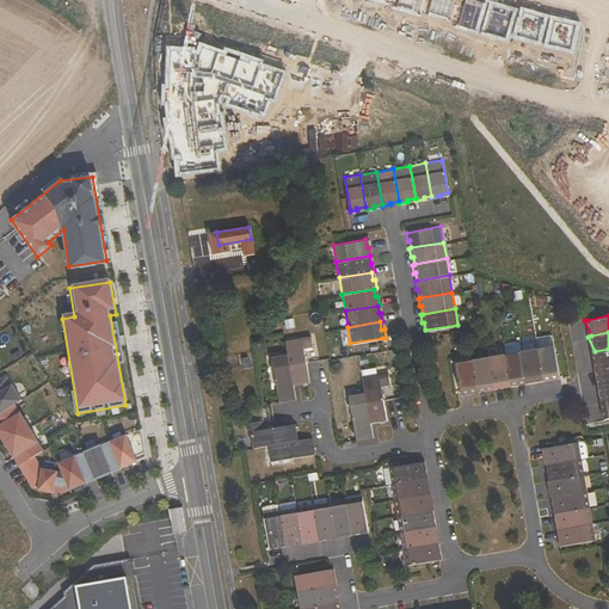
[(309,336),(284,340),(287,354),(293,385),(308,382),(306,368),(303,368),(302,363),(306,362),(303,348),(312,346),(309,336)]
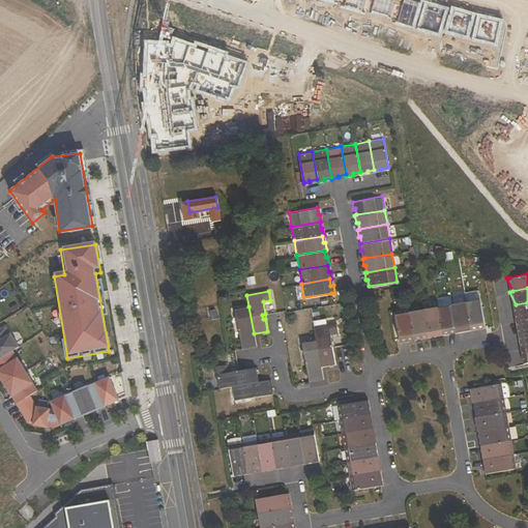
[(479,299),(465,302),(469,325),(470,329),(484,323),(479,299)]
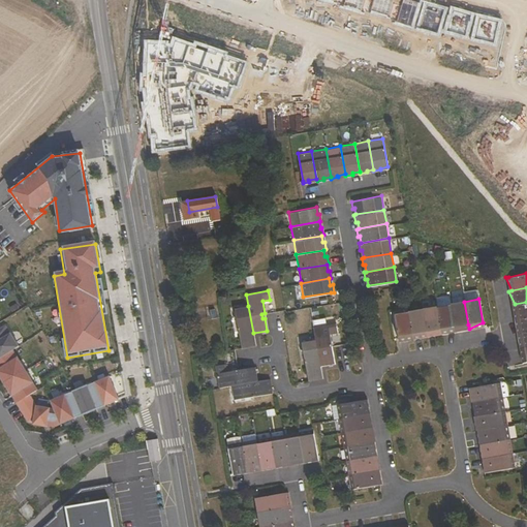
[(464,302),(451,304),(455,327),(456,331),(468,324),(464,302)]
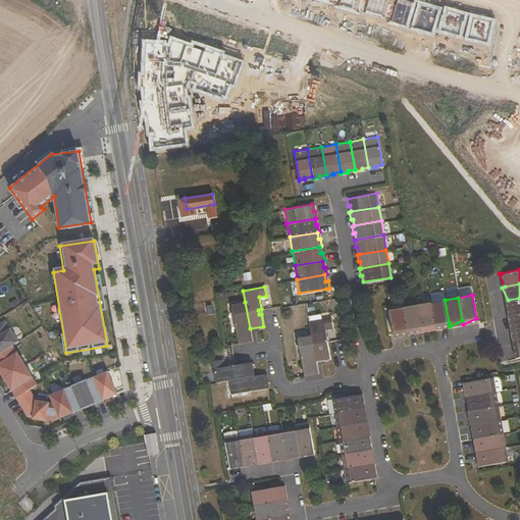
[(519,298),(508,300),(504,301),(510,314),(519,312),(519,298)]
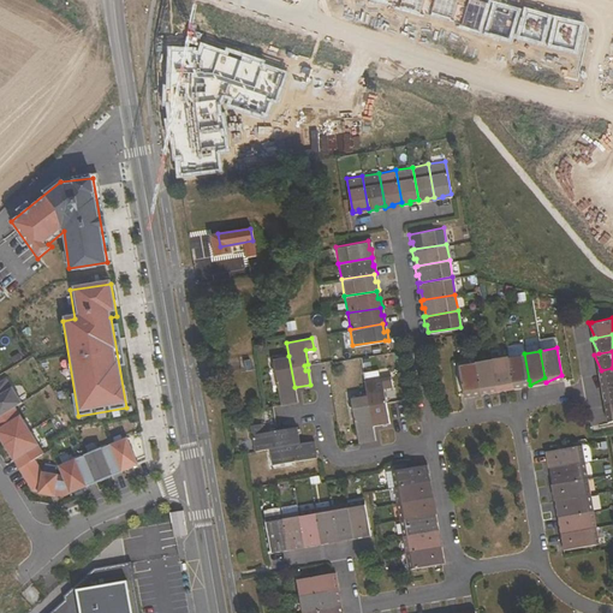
[(524,353),(507,357),(512,384),(512,388),(529,380),(524,353)]
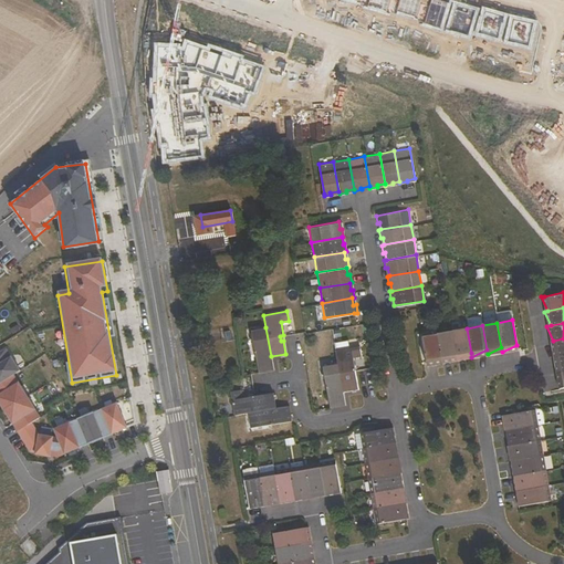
[(273,371),(272,362),(268,362),(267,357),(271,356),(265,327),(250,331),(258,373),(273,371)]
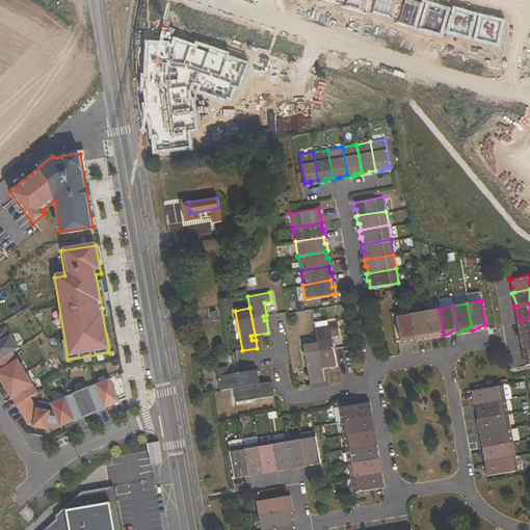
[(439,309),(424,311),(428,335),(428,338),(443,332),(439,309)]
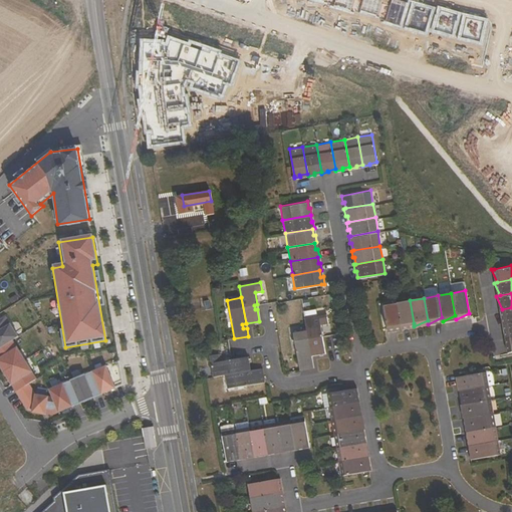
[(410,300),(396,303),(400,325),(401,328),(414,323),(410,300)]
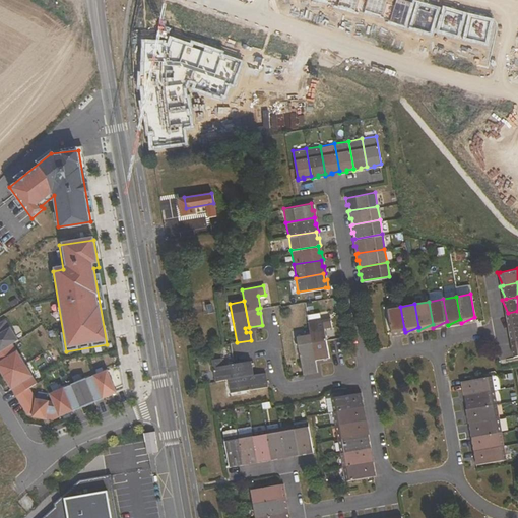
[(391,332),(391,335),(404,329),(400,307),(387,309),(391,332)]
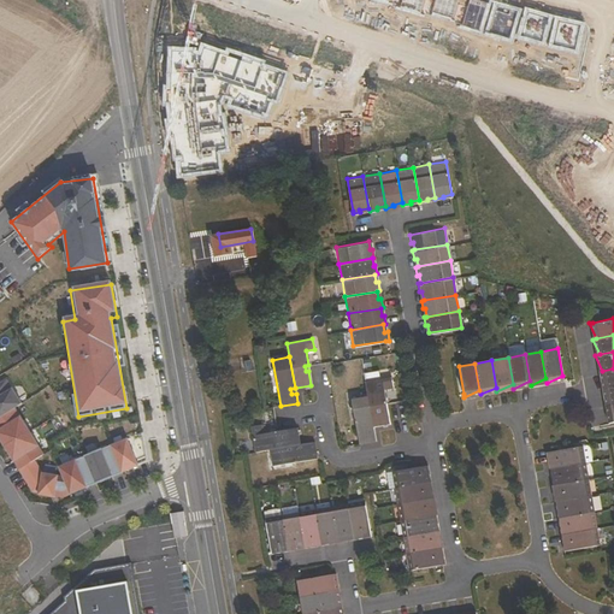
[(597,372),(604,388),(613,387),(613,369),(602,371),(597,372)]
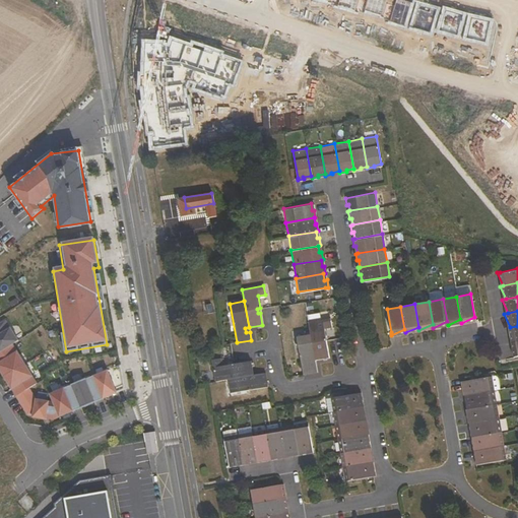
[(315,360),(328,357),(326,343),(324,343),(323,340),(325,340),(323,328),(330,326),(329,317),(308,321),(310,333),(315,360)]
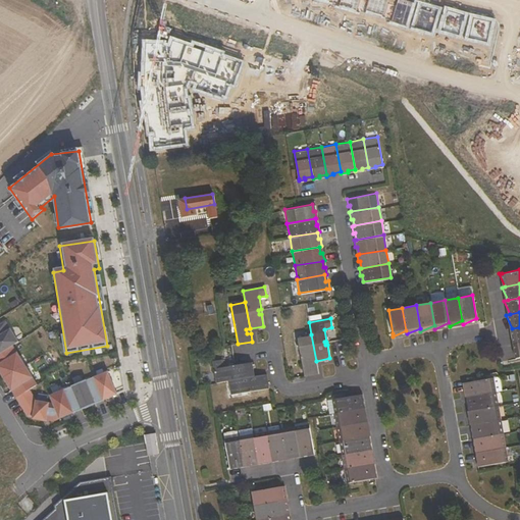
[(0,354),(18,344),(4,321),(0,324),(0,354)]
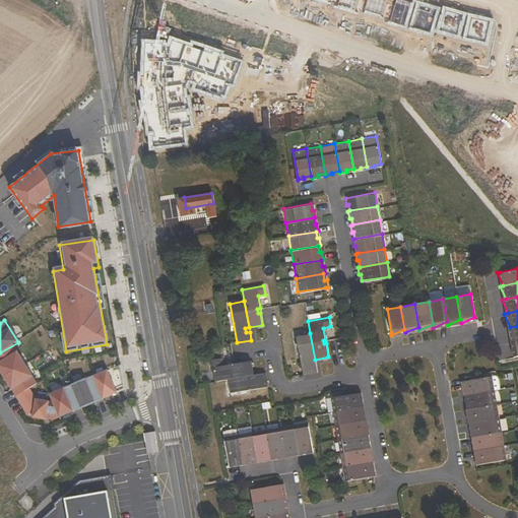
[(517,326),(510,327),(507,328),(513,341),(517,339),(517,326)]
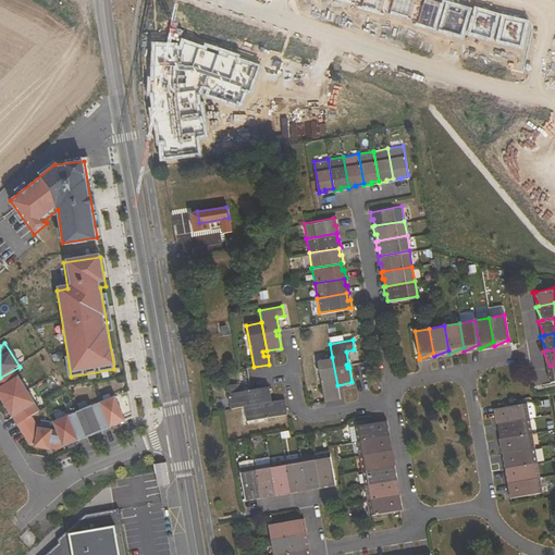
[(337,385),(332,357),(317,359),(324,401),(340,397),(337,389),(334,390),(333,385),(337,385)]
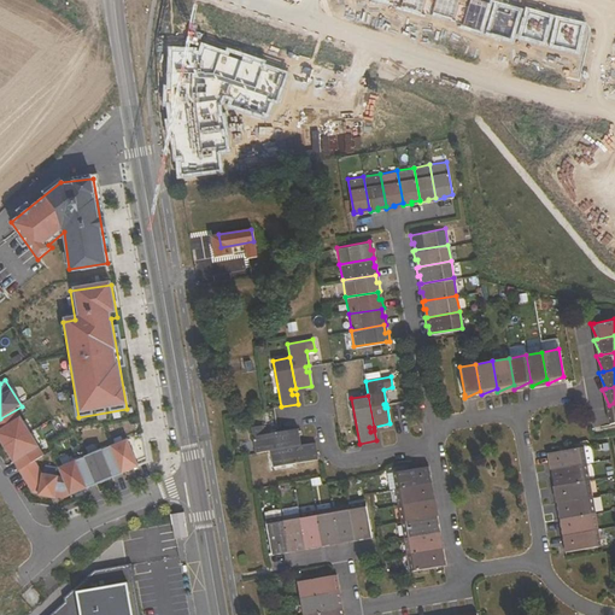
[(614,420),(614,403),(609,405),(604,405),(611,421),(614,420)]
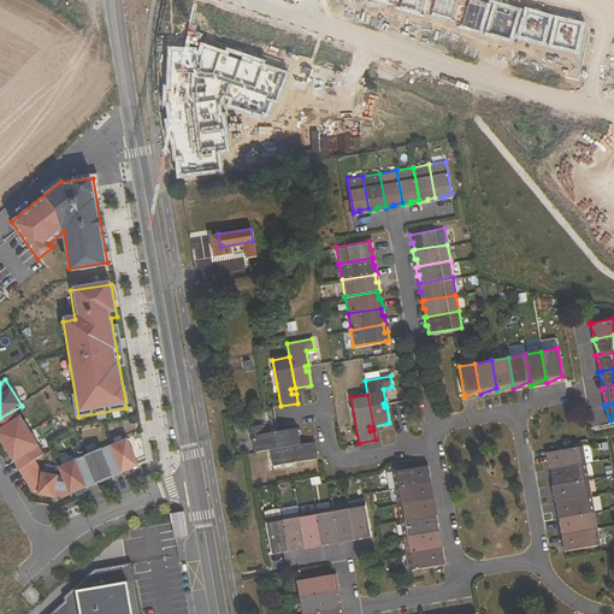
[(19,418),(0,430),(0,446),(3,449),(28,432),(19,418)]
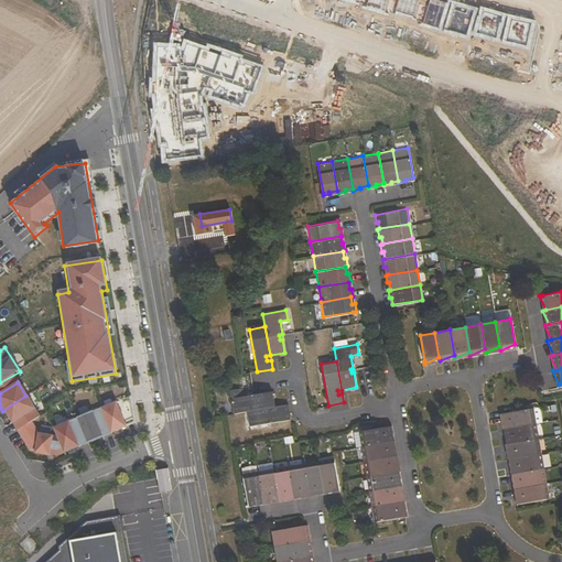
[(229,389),(233,413),(246,410),(274,406),(271,390),(258,392),(258,395),(254,396),(254,393),(240,396),(239,387),(229,389)]
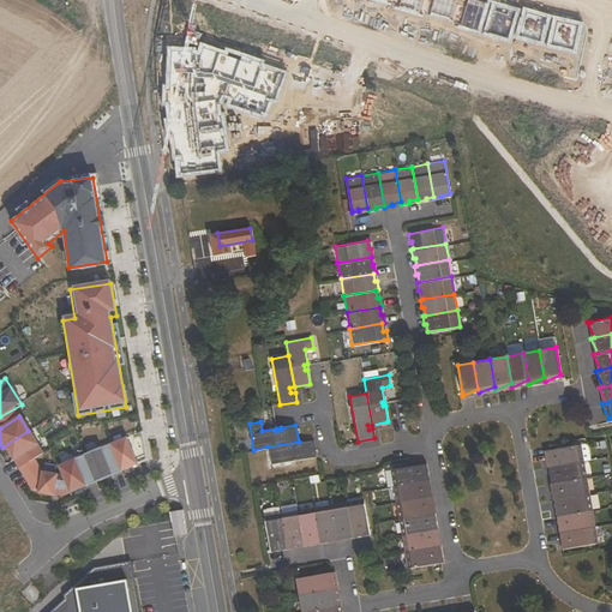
[(28,431),(3,448),(11,461),(36,445),(28,431)]
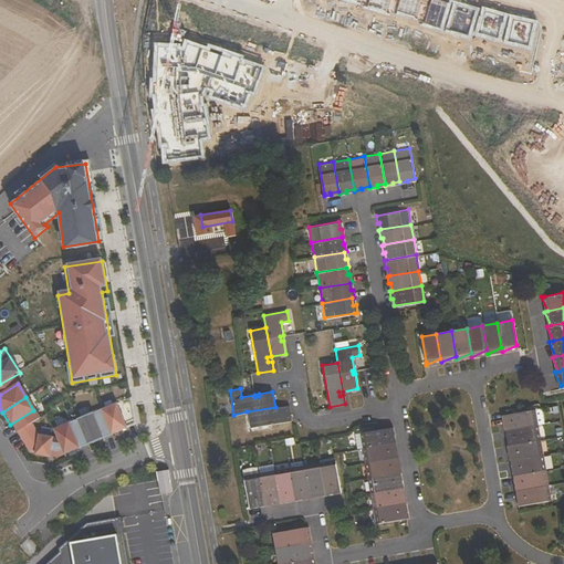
[(115,405),(101,410),(111,434),(125,428),(115,405)]
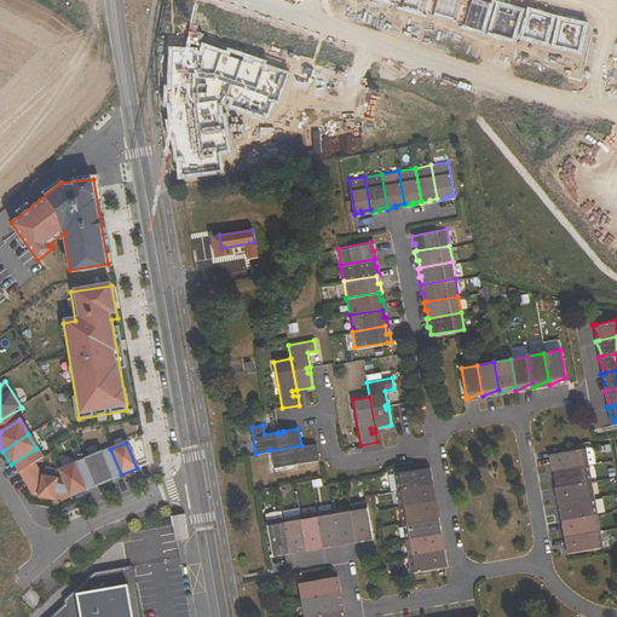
[(306,444),(306,449),(301,450),(301,445),(270,450),(274,467),(318,460),(316,443),(306,444)]
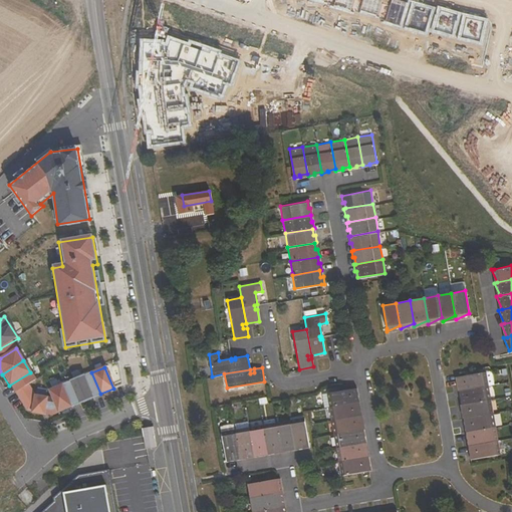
[(459,385),(460,390),(486,385),(484,370),(458,375),(455,375),(457,385),(459,385)]
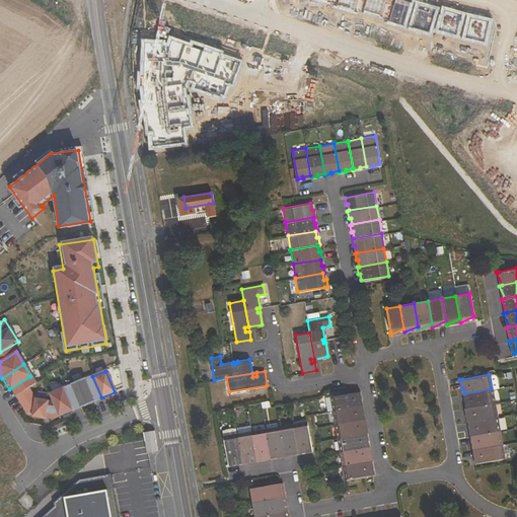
[(83,379),(70,384),(79,407),(92,400),(83,379)]
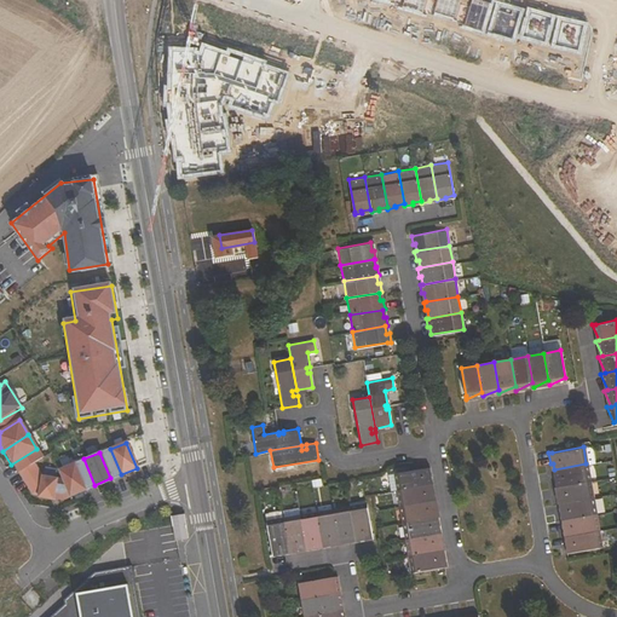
[(34,462),(18,472),(28,488),(40,479),(41,476),(41,473),(34,462)]
